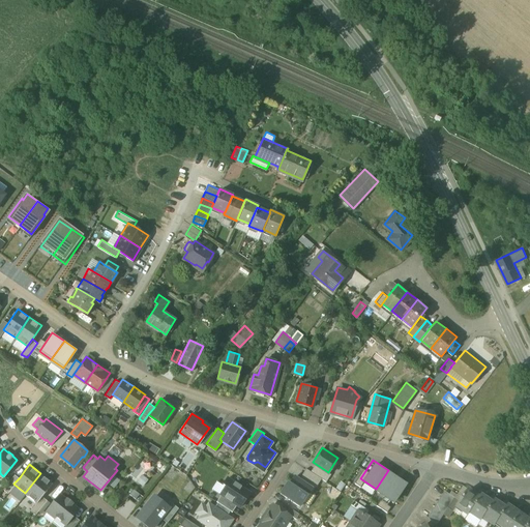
[(301,473),(319,480),(322,474),(304,467),(301,473)]
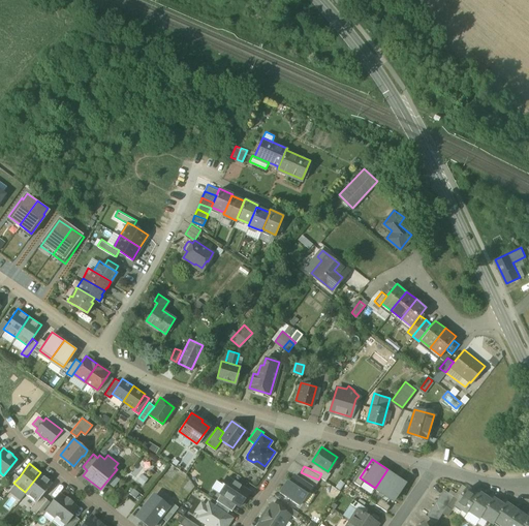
[(403,480),(387,469),(375,488),(391,498),(403,480)]
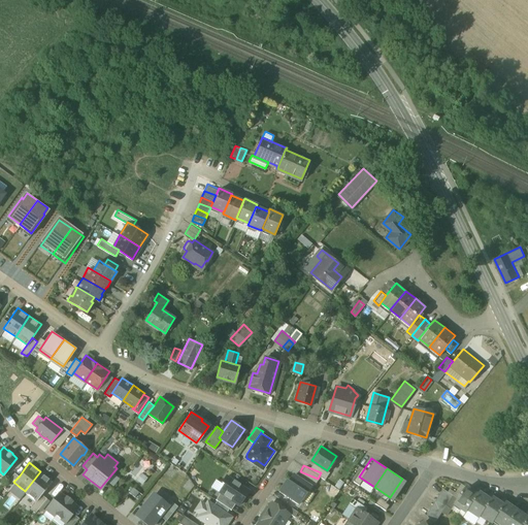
[(142,481),(146,476),(140,470),(136,477),(142,481)]
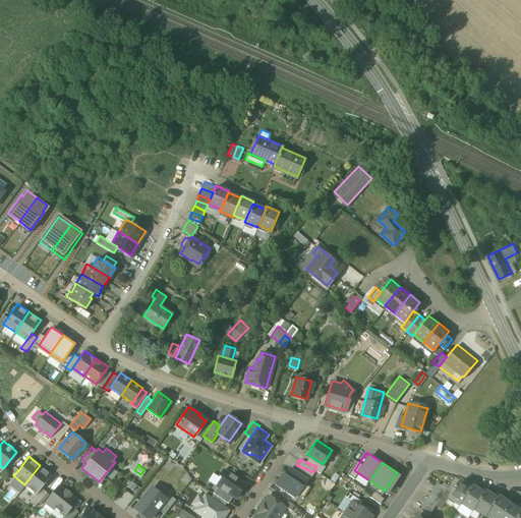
[(14,465),(3,479),(8,483),(14,476),(13,475),(19,469),(14,465)]
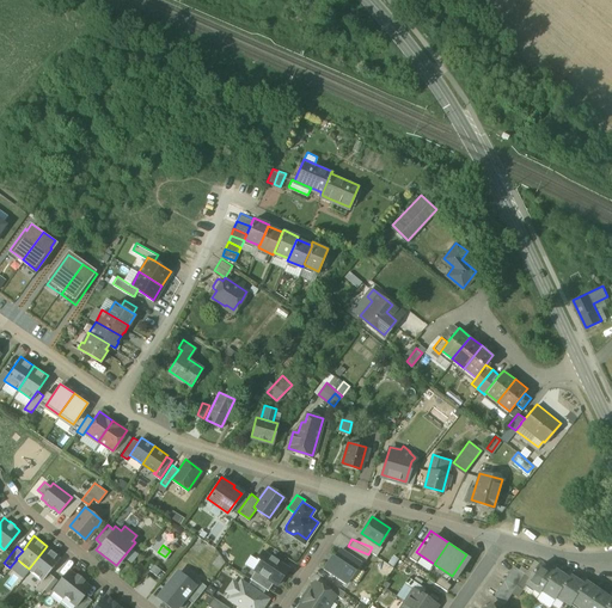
[(47,546),(29,569),(42,578),(42,579),(49,571),(60,557),(47,546)]
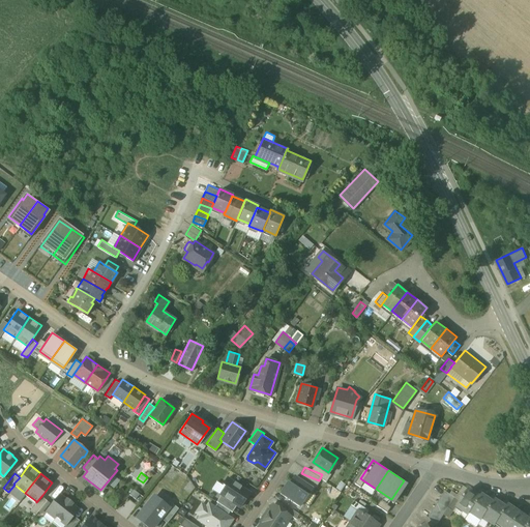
[(292,474),(280,492),(300,505),(312,487),(292,474)]
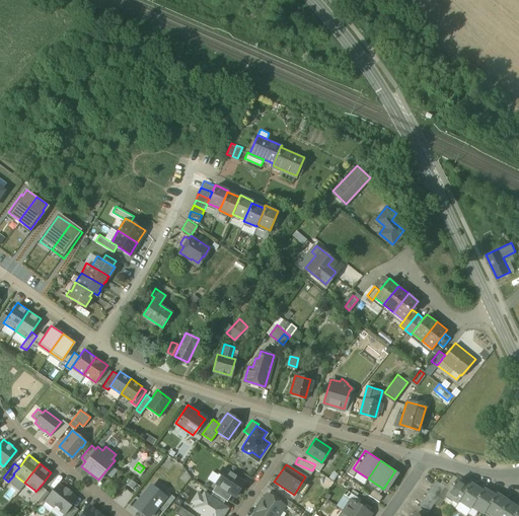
[(233,496),(243,480),(223,466),(213,482),(233,496)]
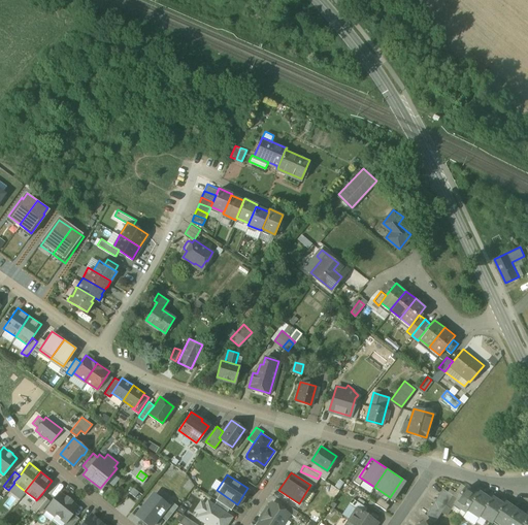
[(459,497),(455,502),(467,511),(469,507),(468,507),(479,493),(467,486),(459,497)]
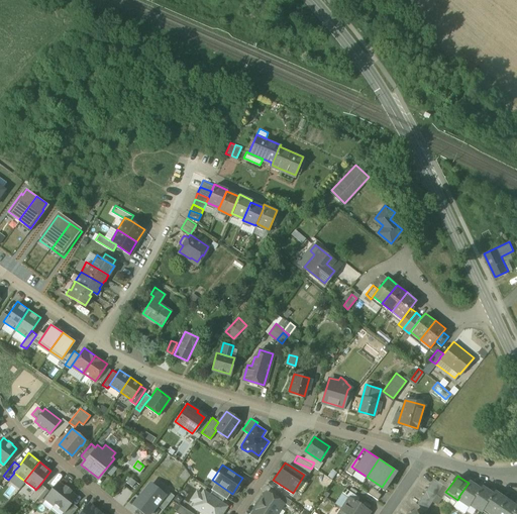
[(444,484),(434,477),(430,483),(440,489),(444,484)]
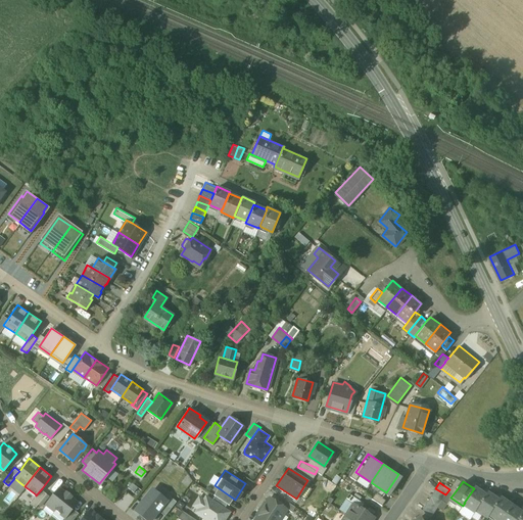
[(486,493),(475,486),(474,488),(464,503),(465,503),(476,511),(477,508),(486,493)]
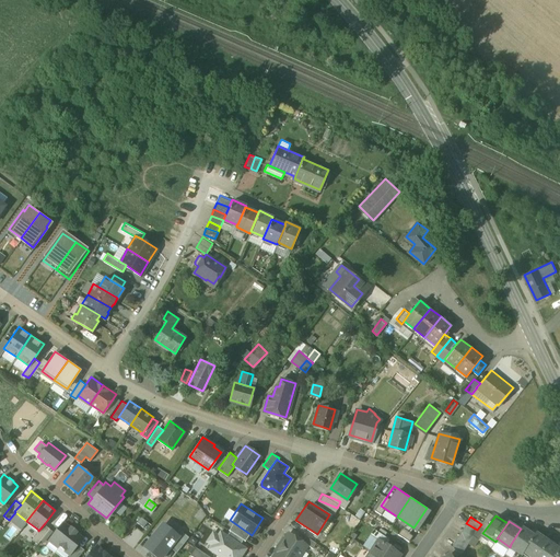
[(62,522),(50,537),(69,552),(70,553),(78,543),(82,537),(74,532),(76,530),(71,526),(70,528),(62,522)]
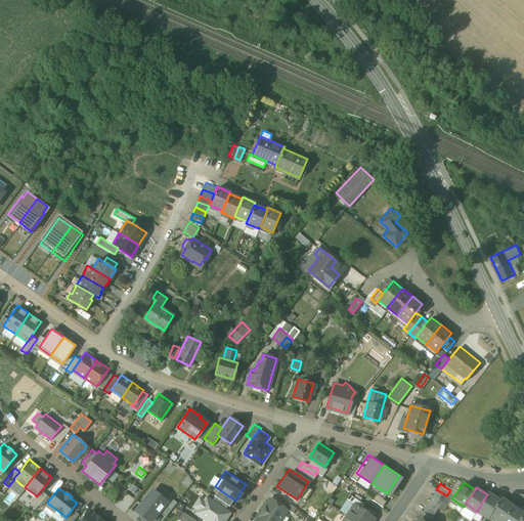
[(42,489),(36,496),(36,495),(30,504),(35,508),(46,493),(42,489)]
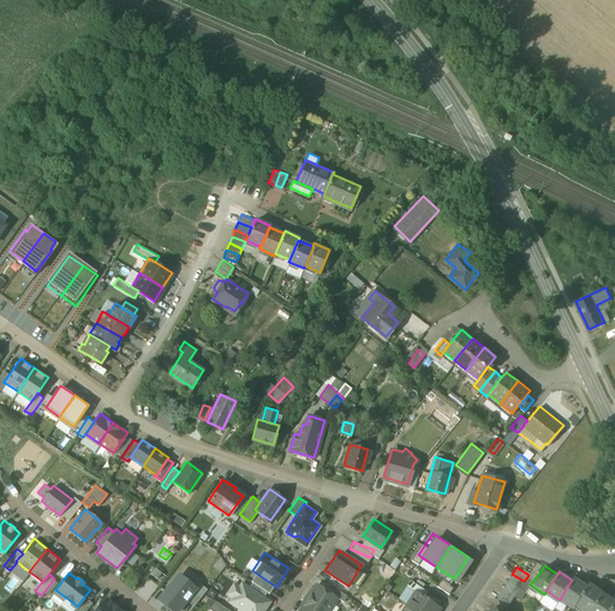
[(178,574),(159,598),(174,610),(175,610),(196,587),(178,574)]
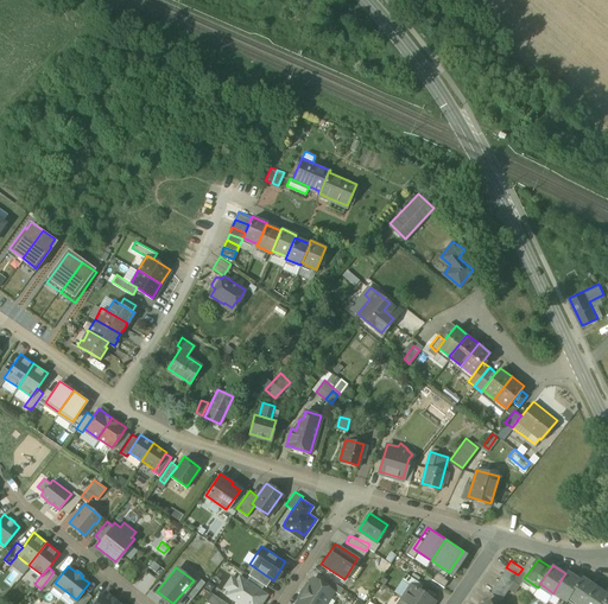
[(518,574),(506,567),(502,573),(514,580),(514,579),(518,574)]
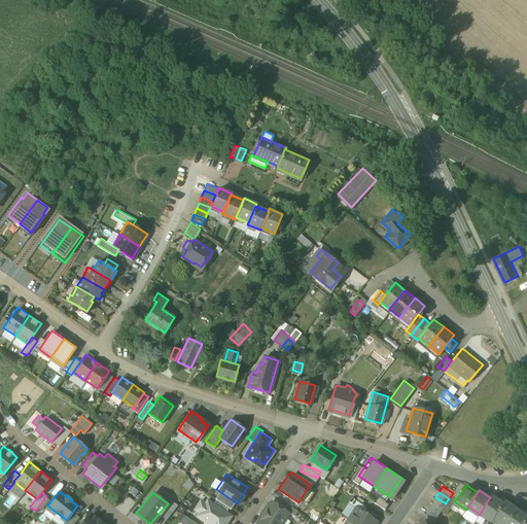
[(449,498),(446,502),(451,507),(454,501),(458,496),(453,493),(449,498)]
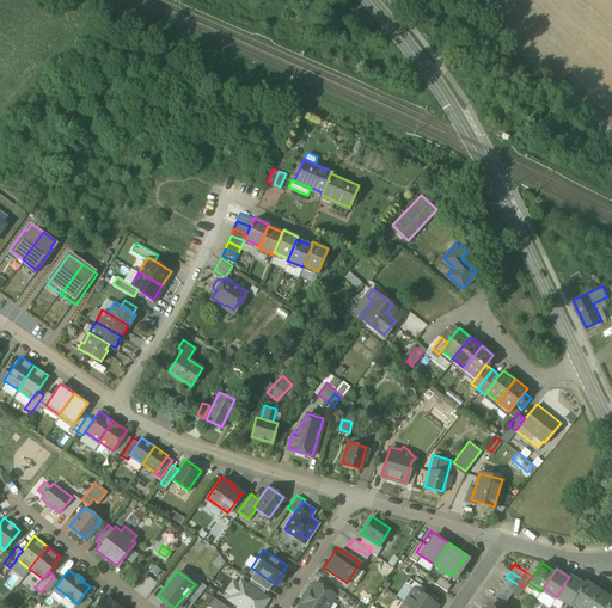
[(569,577),(558,594),(571,603),(574,601),(574,600),(585,583),(571,575),(569,577)]
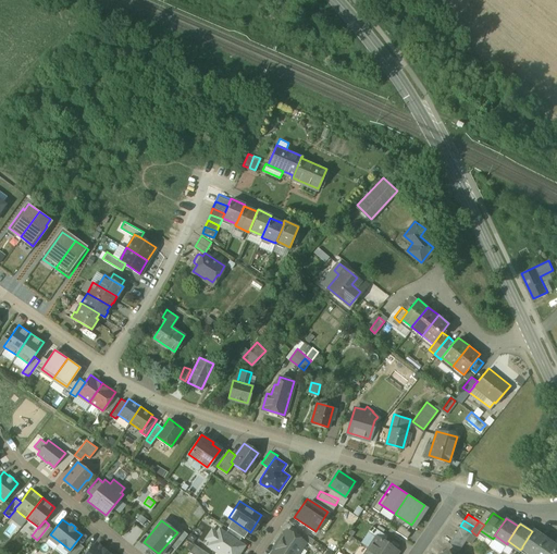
[(387,534),(371,525),(368,530),(375,536),(376,536),(384,540),(387,534)]
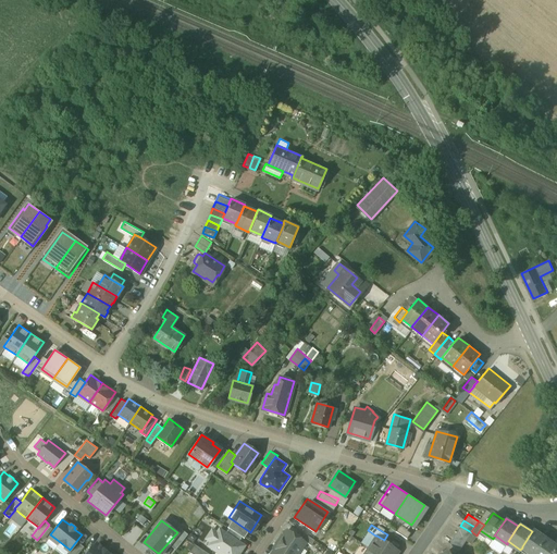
[(471,532),(460,526),(457,531),(467,538),(471,532)]
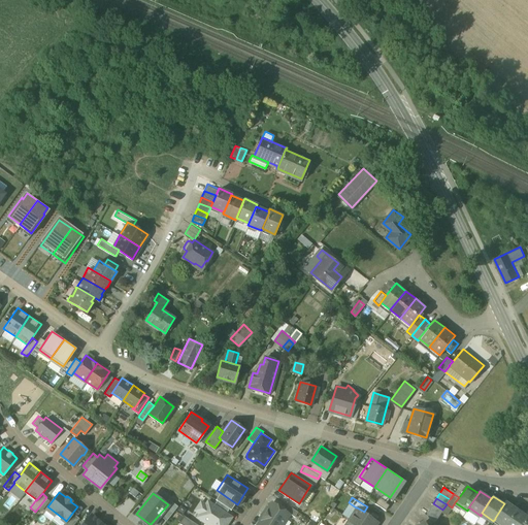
[(229,507),(217,499),(213,503),(226,513),(229,507)]
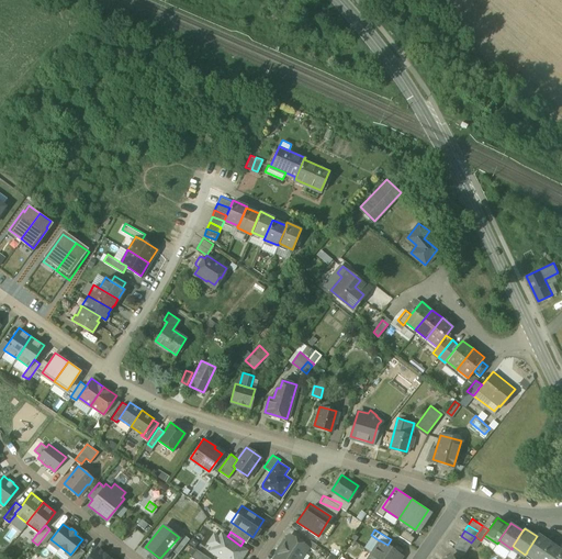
[(227,536),(221,533),(210,549),(225,558),(238,558),(246,549),(240,546),(227,536)]
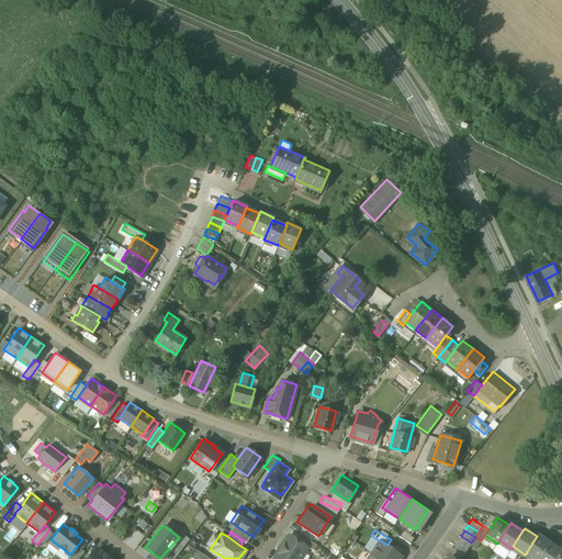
[(298,538),(292,535),(290,533),(281,546),(300,558),(308,546),(298,538)]
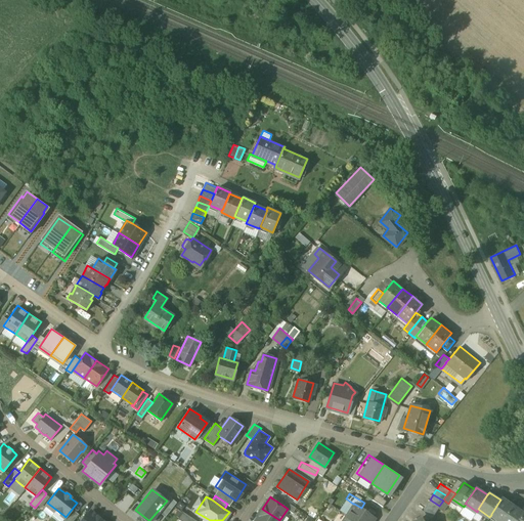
[(296,507),(280,496),(277,502),(288,509),(288,508),(293,512),(296,507)]
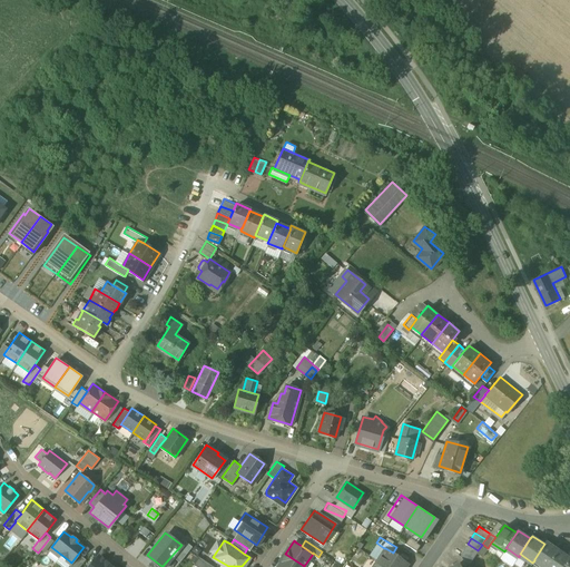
[(544,544),(534,559),(534,560),(544,566),(547,566),(559,550),(547,541),(544,544)]
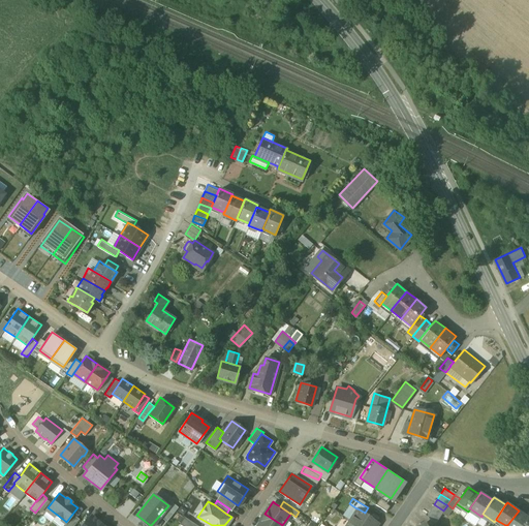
[(443,511),(434,504),(430,508),(440,516),(443,511)]
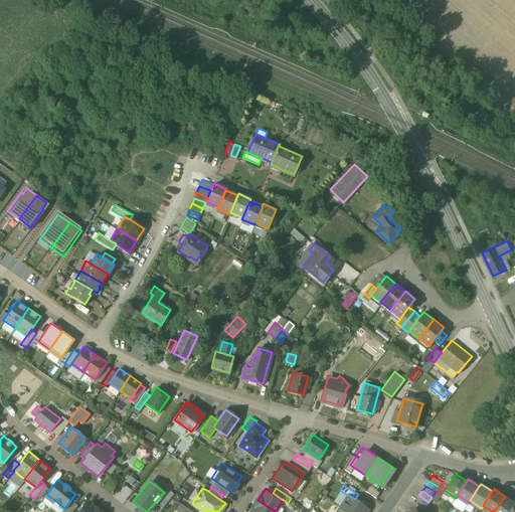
[(355,499),(348,495),(347,495),(341,505),(352,511),(364,511),(368,508),(355,499)]
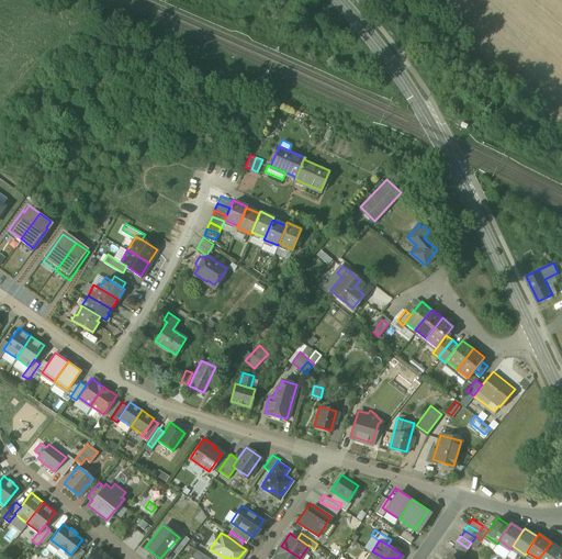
[(468,548),(457,540),(453,547),(463,554),(468,548)]
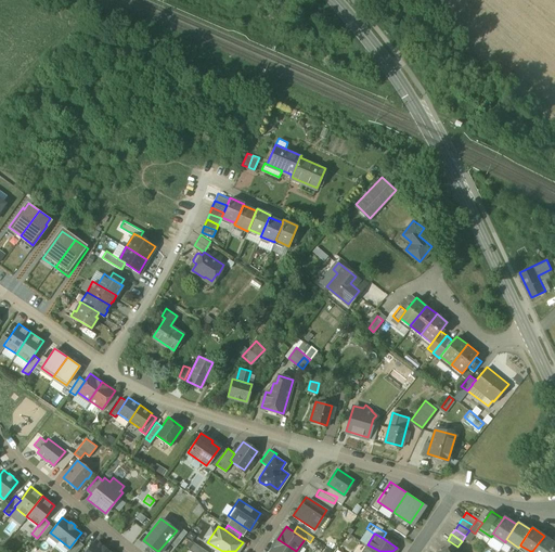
[(554,542),(544,536),(532,551),(550,551),(554,544),(554,542)]
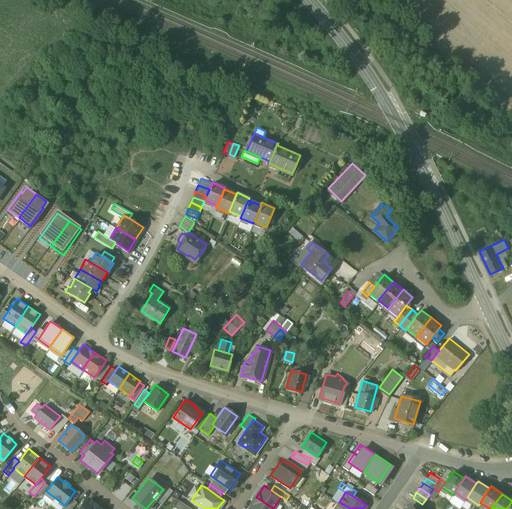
[(71,496),(64,505),(63,504),(59,508),(70,508),(77,501),(71,496)]
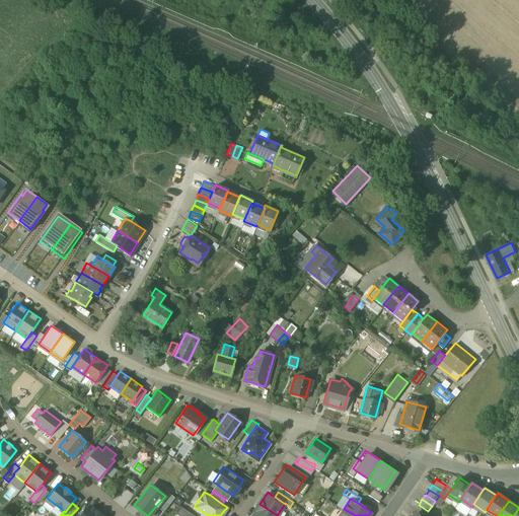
[(276,515),(277,515),(260,504),(251,515),(252,515),(276,515)]
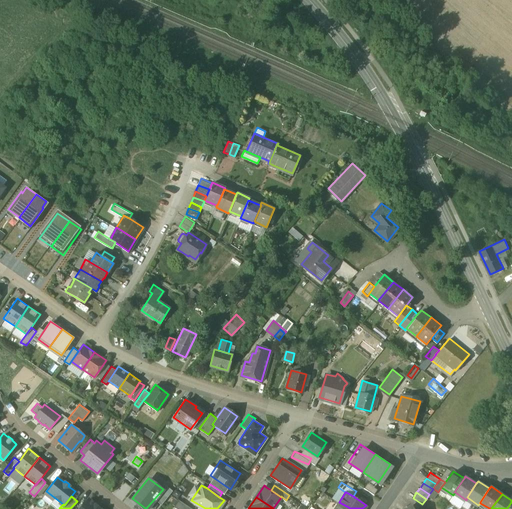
[(102,508),(88,498),(79,508),(102,508)]
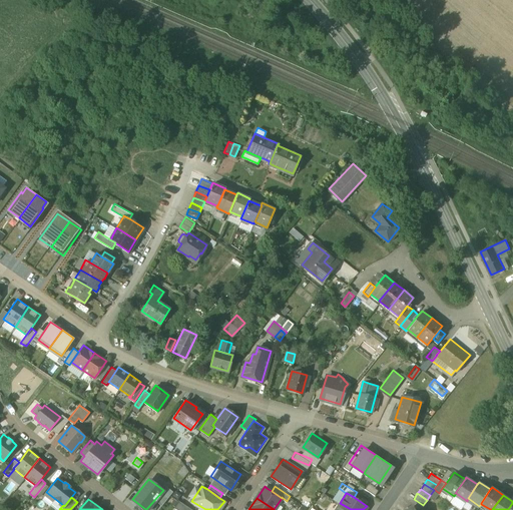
[(193,509),(179,500),(174,507),(179,509),(193,509)]
